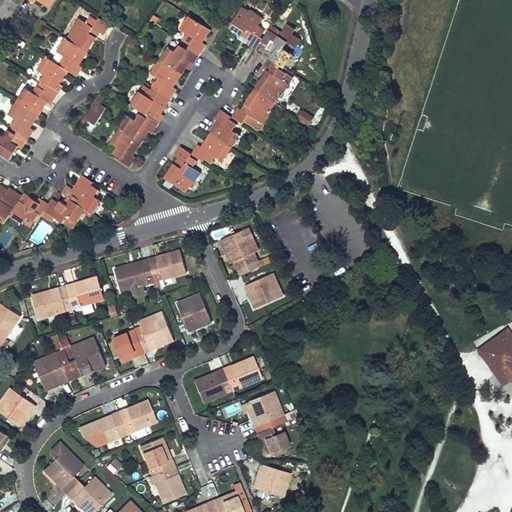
[(29,0),(34,3),(35,0),(37,0),(45,5),(45,6),(49,9),(54,0),(29,0)]
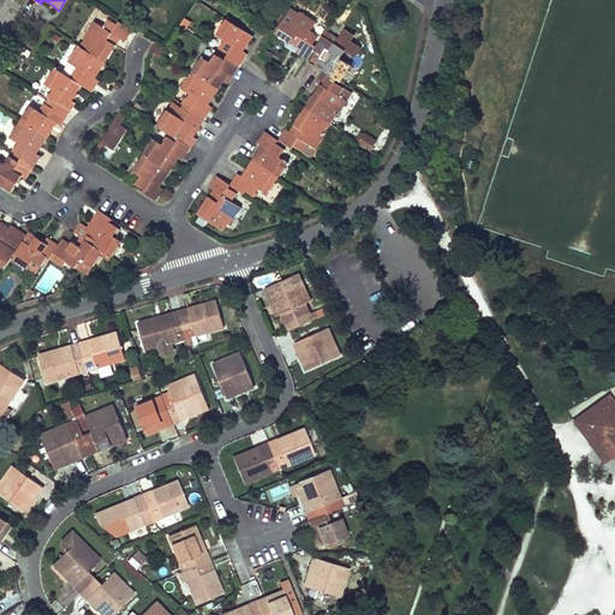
[(296,11),(292,9),(275,33),(280,36),(279,37),(287,42),(287,41),(292,45),(294,40),(302,45),(299,48),(296,53),(308,60),(314,51),(316,47),(312,45),(318,36),(315,34),(310,31),(316,23),(311,19),(312,19),(305,15),(305,16),(300,12),(299,13),(296,11)]
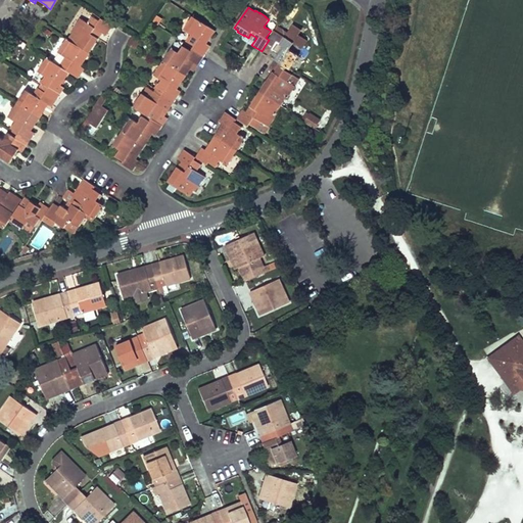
[(157,15),(153,22),(158,26),(162,19),(157,15)]
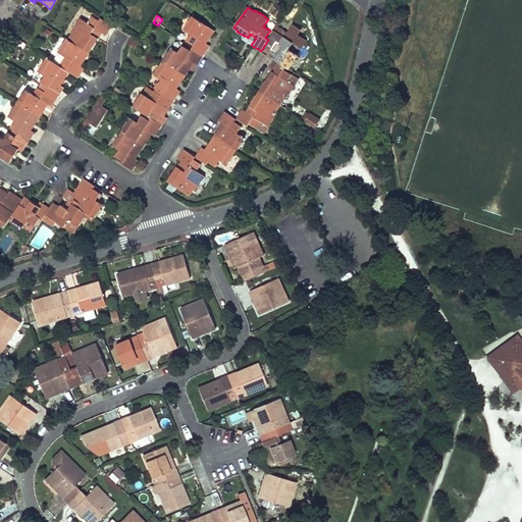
[(214,35),(216,31),(194,15),(191,19),(190,19),(187,24),(187,25),(185,30),(192,34),(190,38),(190,37),(187,41),(195,46),(193,48),(204,55),(211,46),(207,43),(204,41),(207,36),(210,38),(213,34),(214,35)]
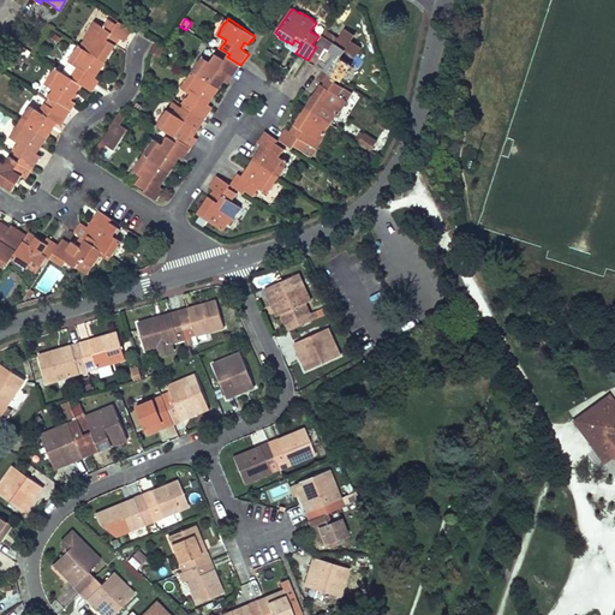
[(84,42),(82,46),(106,63),(109,58),(111,59),(115,51),(114,51),(119,45),(121,40),(126,42),(133,31),(120,22),(118,25),(109,19),(107,23),(107,24),(105,28),(96,22),(93,27),(88,33),(89,34),(85,37),(88,39),(84,43),(84,42)]
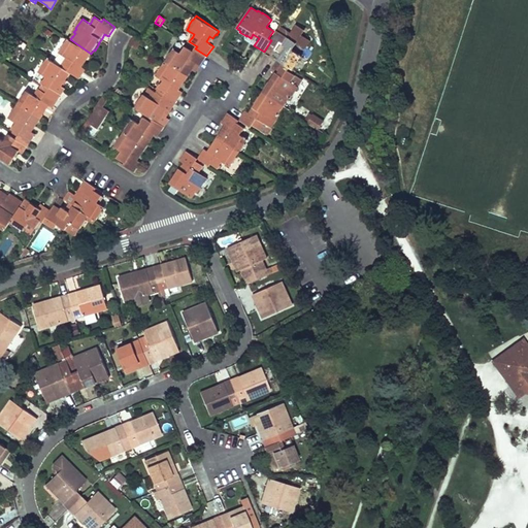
[(283,55),(278,61),(291,68),(294,70),(296,66),(297,67),(300,61),(302,57),(292,50),(294,46),(296,43),(305,50),(310,41),(302,35),(305,31),(296,25),(291,33),(288,37),(277,31),(271,40),(269,43),(276,47),(275,50),(283,55)]
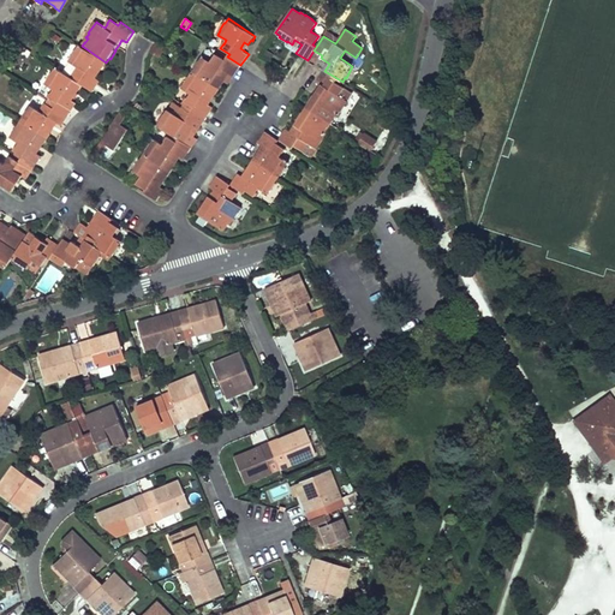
[(323,36),(335,43),(339,39),(327,30),(323,36)]
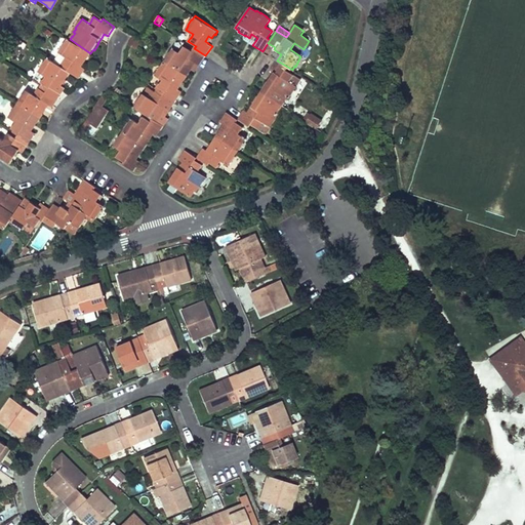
[(128,44),(136,49),(142,42),(133,36),(128,44)]
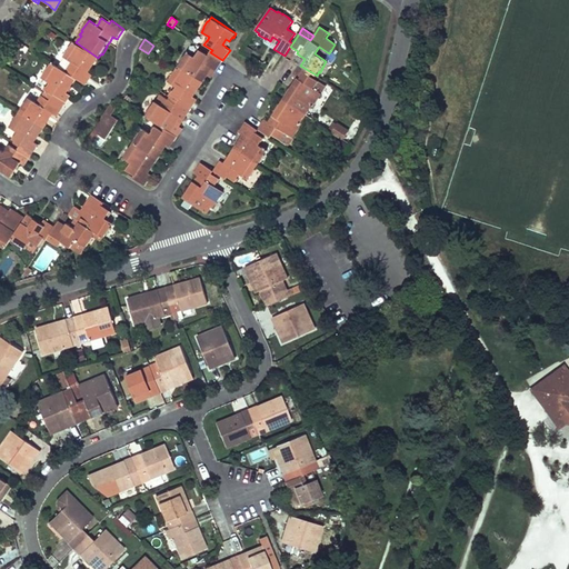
[(23,45),(16,40),(12,46),(20,50),(23,45)]
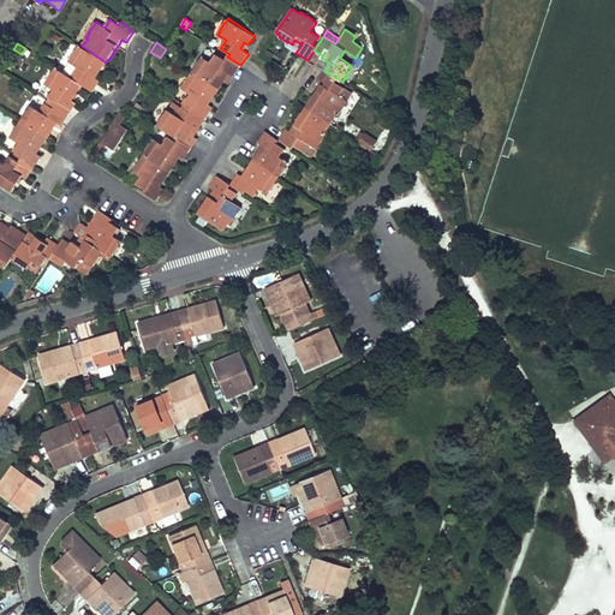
[(79,83),(84,87),(94,93),(101,81),(96,78),(93,76),(96,69),(101,72),(103,67),(105,67),(107,64),(106,63),(82,46),(81,46),(77,51),(77,49),(72,57),(73,57),(70,61),(78,67),(76,71),(73,75),(82,81),(79,83)]
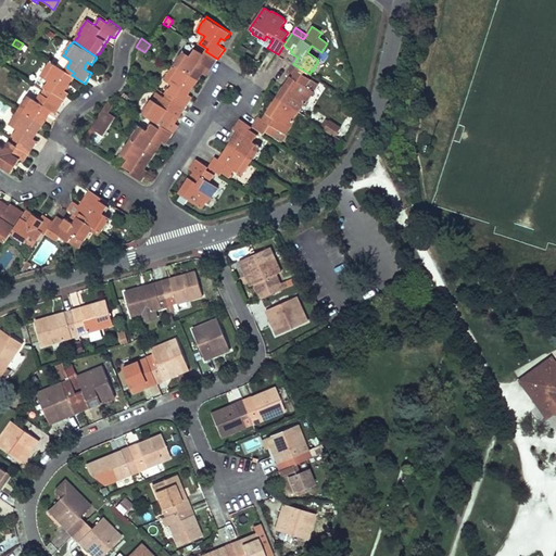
[(174,65),(199,81),(201,77),(203,73),(200,71),(203,64),(207,67),(211,70),(217,59),(205,51),(203,54),(196,49),(193,52),(191,57),(184,51),(180,55),(176,61),(177,62),(174,65)]
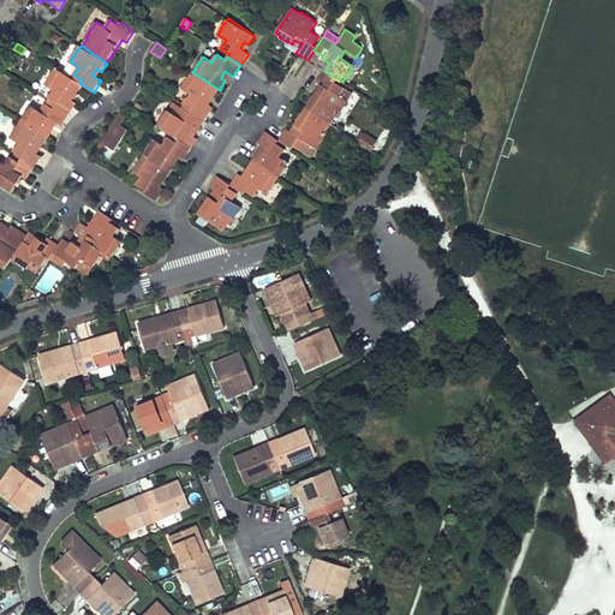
[(57,106),(70,115),(77,103),(72,101),(81,90),(84,87),(79,83),(57,69),(54,73),(53,72),(48,79),(49,79),(47,84),(55,89),(53,94),(52,93),(49,97),(58,103),(57,106)]
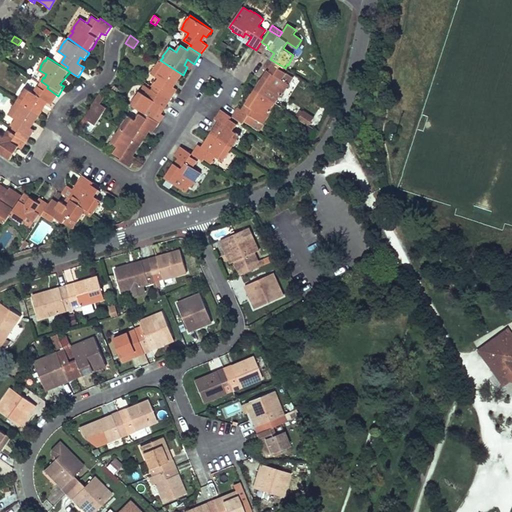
[(255,90),(276,104),(278,100),(280,97),(281,98),(284,94),(288,89),(287,88),(290,84),(289,84),(283,80),(285,76),(285,77),(287,73),(280,69),(282,66),(270,59),(264,68),(268,71),(271,73),(268,78),(264,76),(262,80),(261,79),(257,86),(258,86),(255,90)]
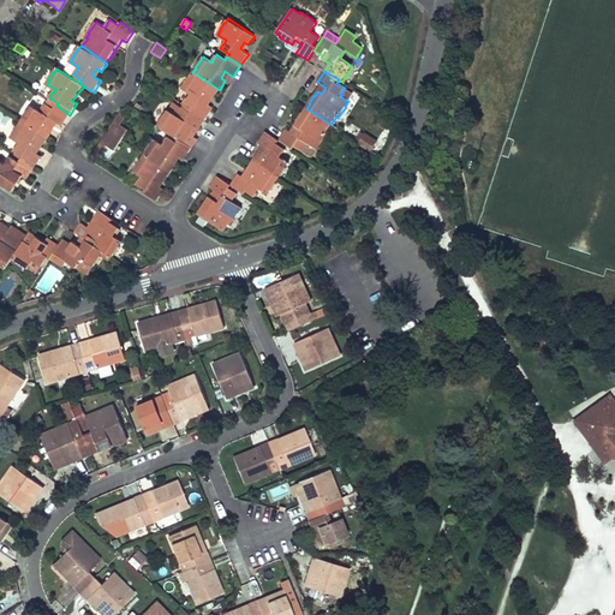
[(192,111),(206,119),(214,108),(209,105),(206,102),(209,96),(213,99),(216,94),(218,94),(220,90),(192,72),(190,77),(189,77),(185,83),(186,84),(183,89),(191,94),(189,99),(184,105),(192,111)]
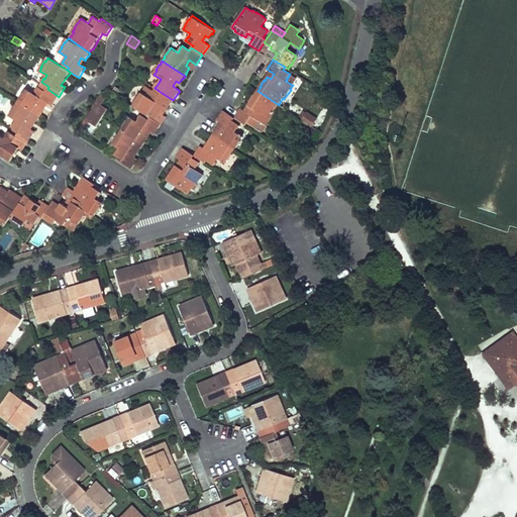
[(297,78),(290,74),(288,78),(288,77),(286,81),(292,85),(297,78)]
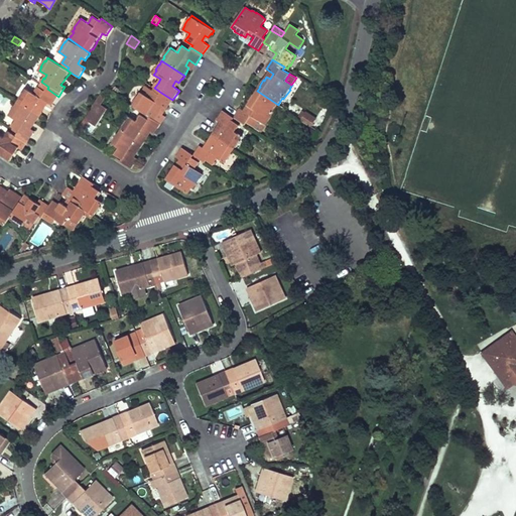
[(166,110),(172,100),(161,93),(159,95),(146,86),(139,96),(138,96),(134,101),(135,102),(133,106),(149,116),(155,120),(157,116),(159,113),(156,110),(159,105),(162,107),(166,110)]
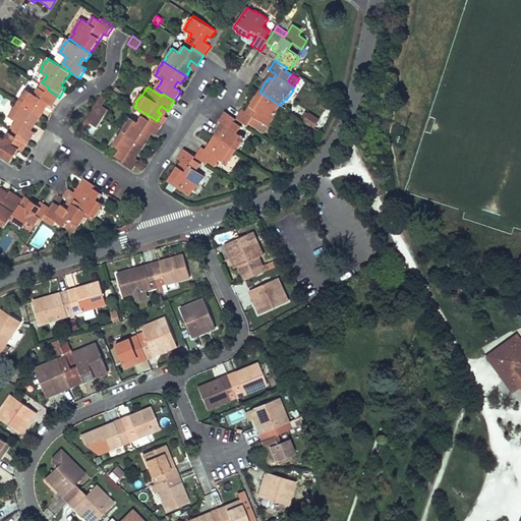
[(18,103),(41,118),(43,114),(45,110),(42,108),(46,102),(49,105),(53,107),(59,98),(48,90),(46,93),(39,88),(37,91),(35,95),(27,90),(24,94),(20,99),(21,99),(18,103)]
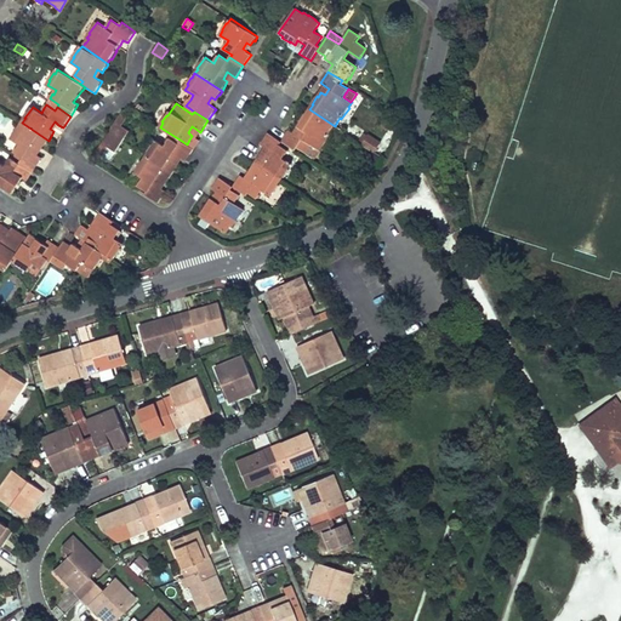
[(289,130),(281,142),(295,151),(297,147),(314,159),(323,146),(324,147),(328,140),(330,135),(329,134),(331,130),(332,130),(335,126),(309,109),(306,114),(301,121),(301,123),(298,127),(302,130),(297,136),(294,134),(289,130)]
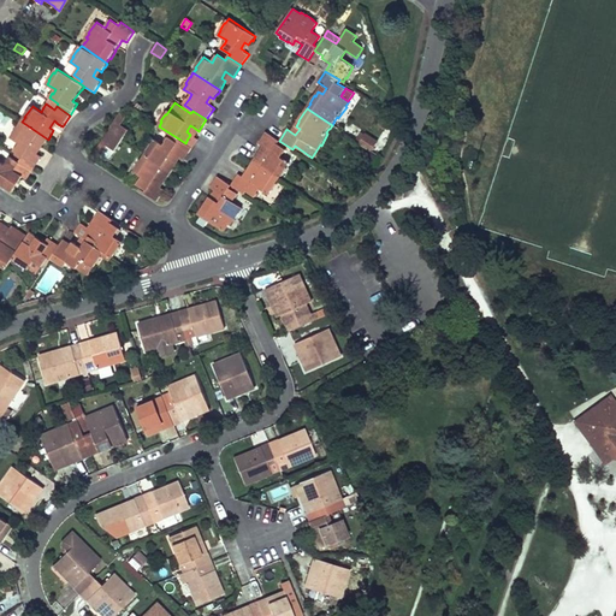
[(120,112),(108,131),(122,141),(129,130),(120,124),(126,117),(120,112)]
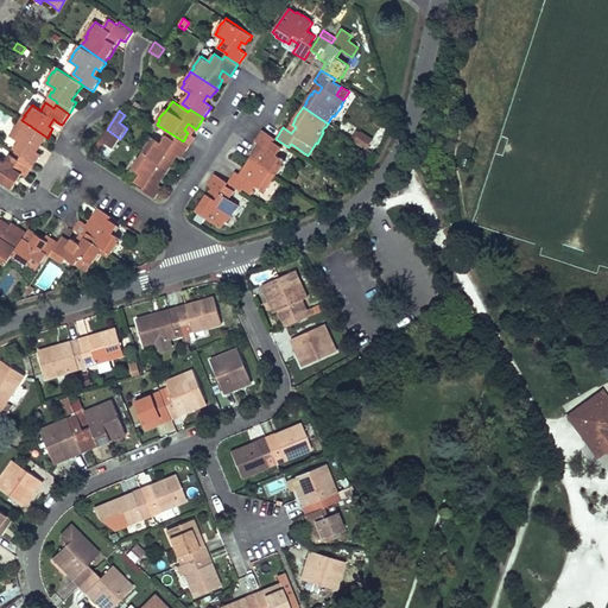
[(330,119),(328,124),(336,128),(339,124),(330,119)]
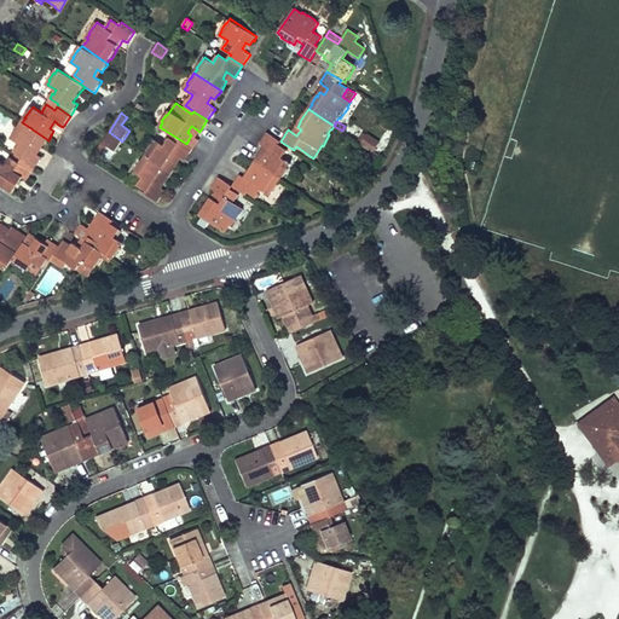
[(46,144),(48,140),(22,122),(19,127),(18,126),(13,133),(15,133),(11,138),(19,144),(17,148),(15,151),(23,157),(21,160),(35,169),(42,158),(38,155),(34,152),(38,146),(42,149),(45,144),(46,144)]
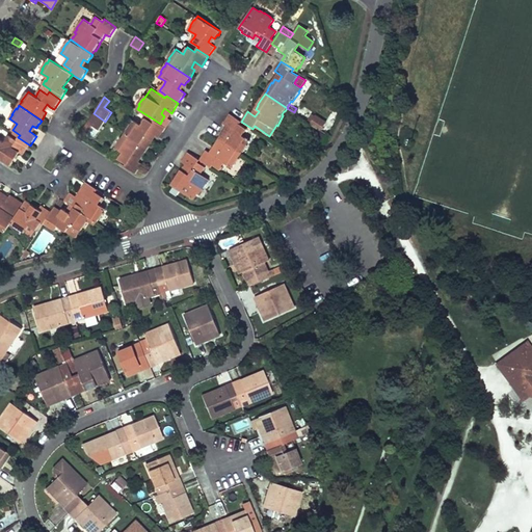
[(105,122),(94,113),(83,129),(88,133),(92,126),(100,130),(105,122)]
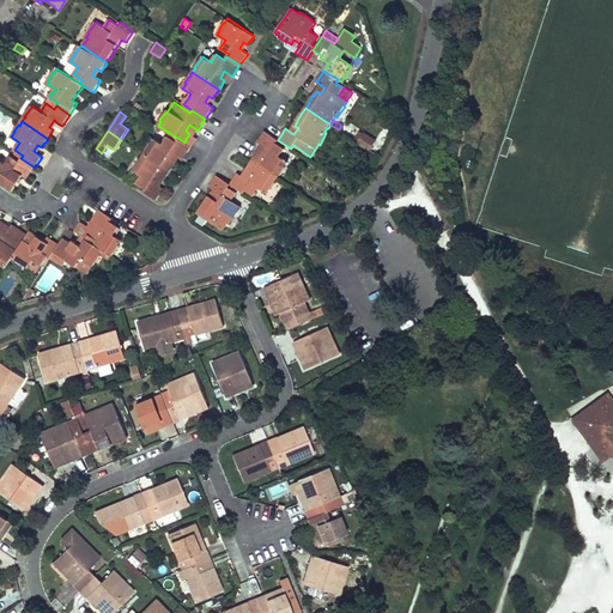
[(254,156),(252,161),(278,177),(280,174),(281,174),(286,168),(285,167),(287,162),(279,157),(283,152),(283,153),(285,149),(277,143),(278,140),(265,132),(258,143),(262,146),(266,149),(261,155),(258,152),(255,157),(254,156)]
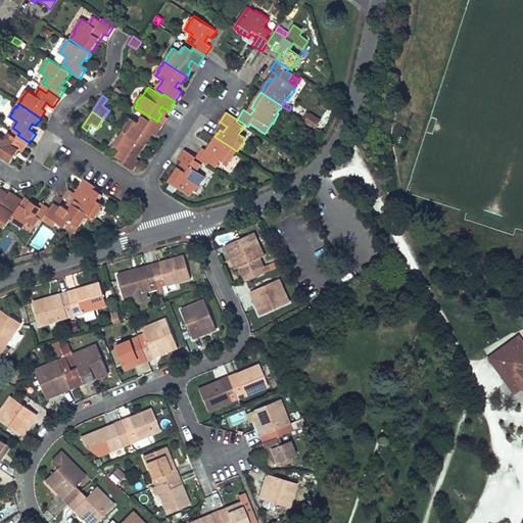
[(304,122),(316,129),(321,121),(310,113),(308,115),(304,122)]
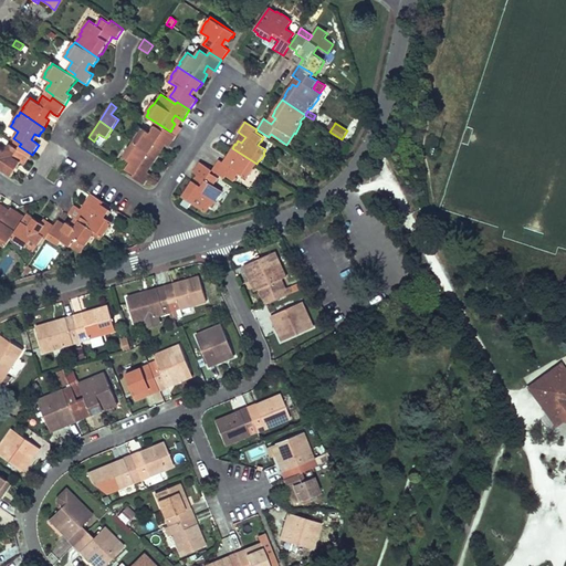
[(135,138),(133,143),(157,158),(159,154),(161,149),(158,147),(161,142),(166,144),(169,146),(173,139),(174,140),(177,136),(170,132),(164,127),(163,130),(154,125),(152,128),(153,129),(150,133),(142,128),(139,132),(138,132),(135,137),(135,138)]
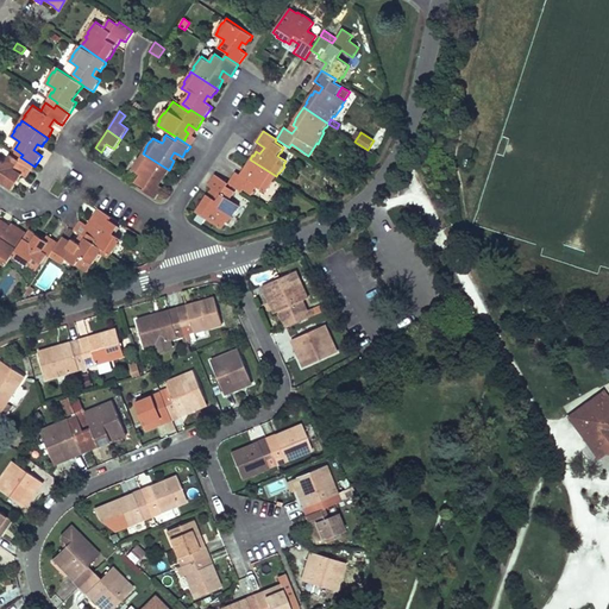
[(106,144),(101,152),(108,157),(114,149),(106,144)]
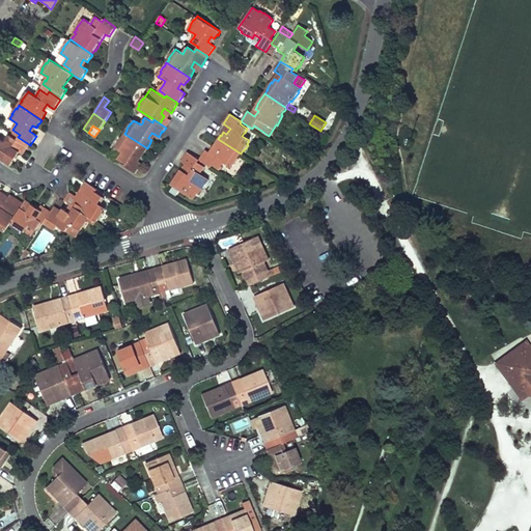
[(147,148),(124,134),(121,138),(120,137),(117,142),(118,143),(115,147),(122,151),(120,156),(117,159),(126,164),(123,166),(135,174),(138,169),(141,163),(138,161),(135,159),(138,154),(142,156),(144,151),(145,152),(147,148)]
